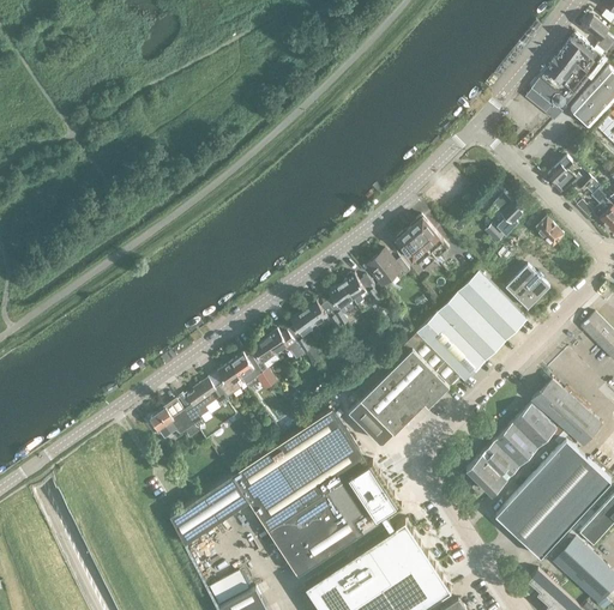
[(613,0),(605,0),(602,5),(613,13),(613,19),(611,24),(613,26),(613,0)]
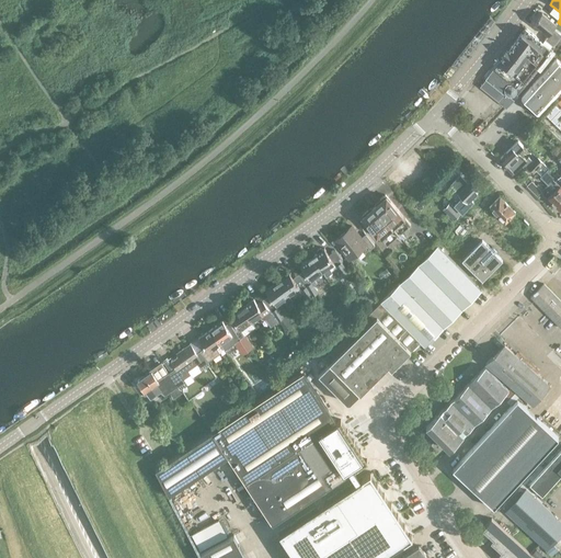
[(557,27),(541,15),(534,26),(548,37),(545,43),(546,44),(547,43),(552,47),(560,36),(553,31),(557,27)]
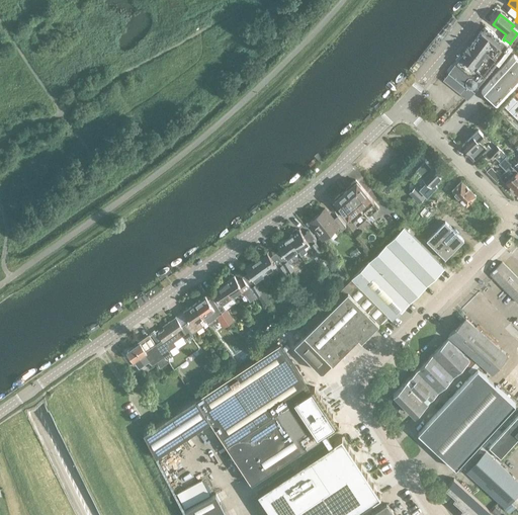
[(472,71),(492,48),(497,52),(503,44),(501,41),(501,43),(485,29),(469,49),(467,48),(462,53),(464,55),(462,58),(462,59),(460,57),(447,74),(449,76),(443,83),(463,98),(469,90),(471,90),(473,89),(477,86),(477,82),(478,82),(481,78),(472,71)]
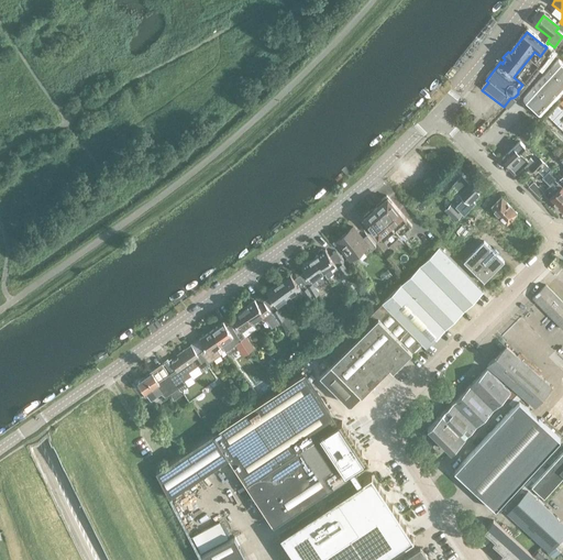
[(526,98),(543,114),(562,92),(562,66),(559,63),(526,98)]
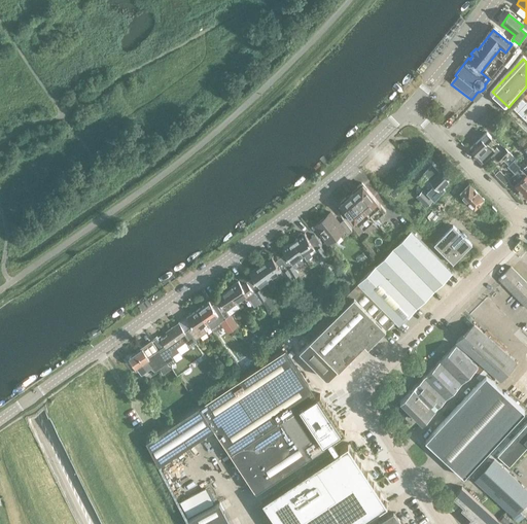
[(514,109),(522,116),(526,111),(526,104),(523,100),(514,109)]
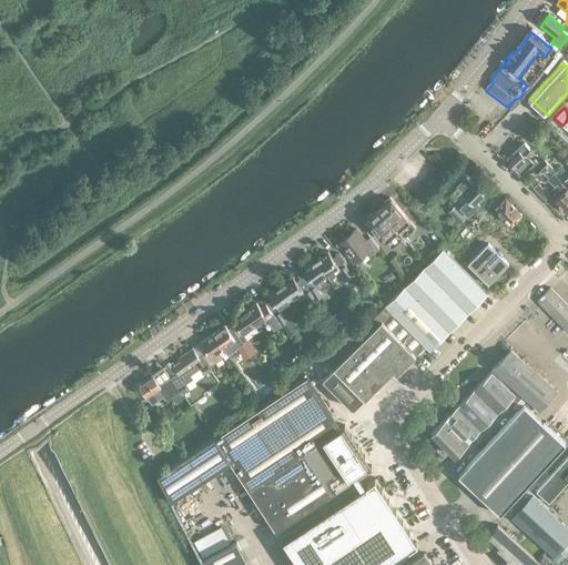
[(529,151),(524,145),(507,163),(515,172),(516,172),(520,177),(533,164),(527,159),(526,160),(523,158),(529,151)]
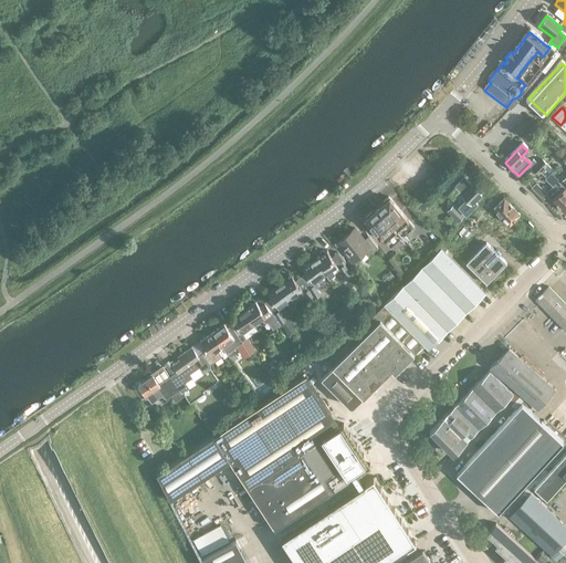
[(538,178),(548,168),(542,162),(532,171),(538,178)]
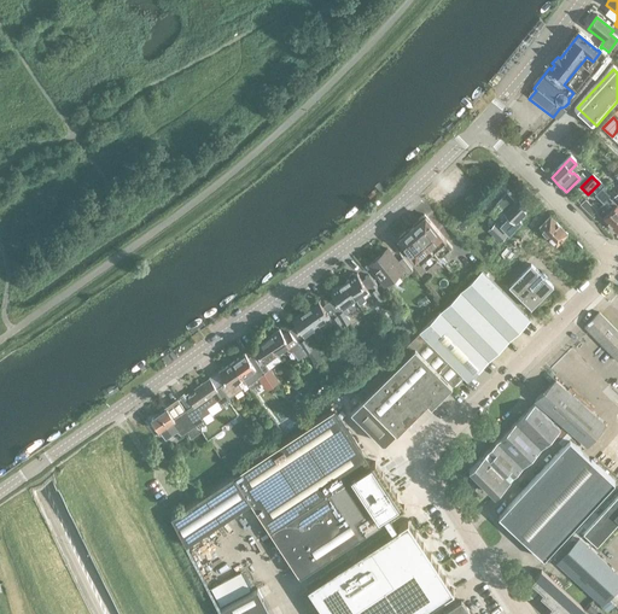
[(617,209),(617,208),(614,210),(610,204),(614,199),(605,189),(595,198),(604,206),(601,209),(608,216),(610,215),(617,222),(617,209)]
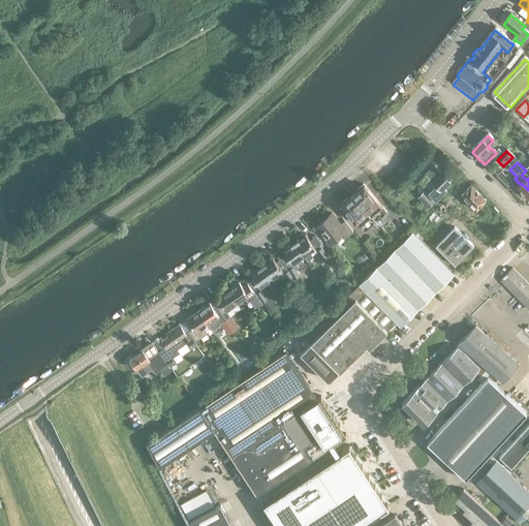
[(434,167),(425,177),(428,180),(430,182),(436,188),(428,195),(436,203),(446,192),(443,190),(450,182),(453,181),(443,173),(441,175),(434,167)]
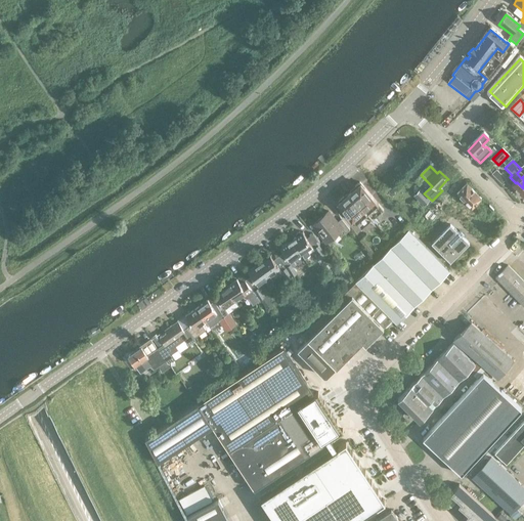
[(516,183),(510,177),(506,181),(496,172),(491,176),(501,186),(506,182),(523,200),(523,199),(523,188),(517,182),(516,183)]
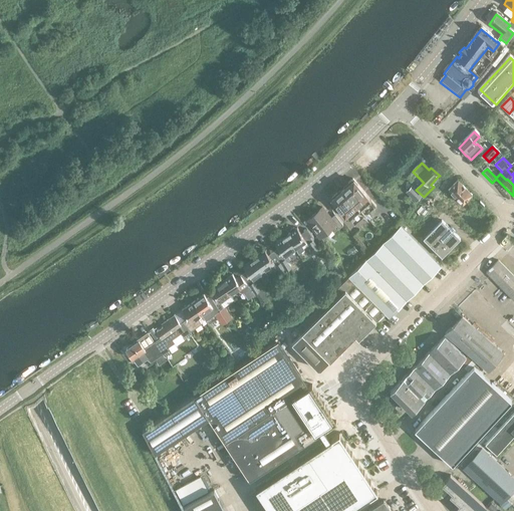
[(376,208),(352,182),(348,185),(349,186),(343,192),(364,218),(376,208)]
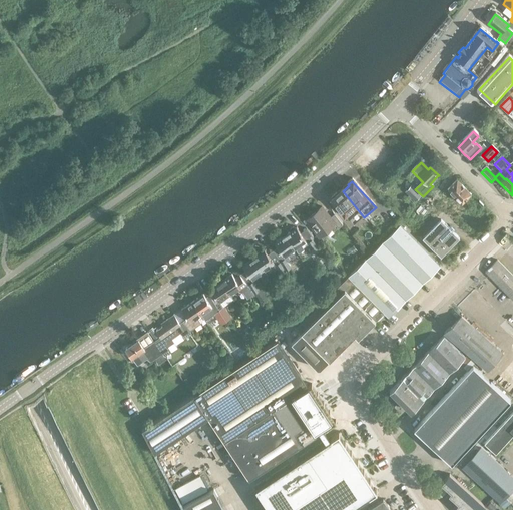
[(472,196),(456,182),(444,196),(459,210),(472,196)]
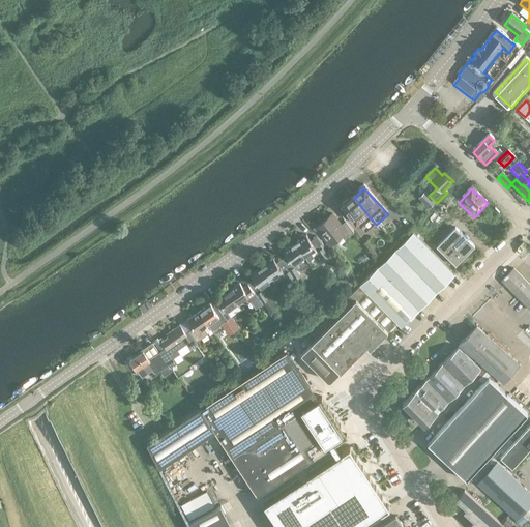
[(424,195),(418,201),(429,210),(434,205),(425,196),(424,195)]
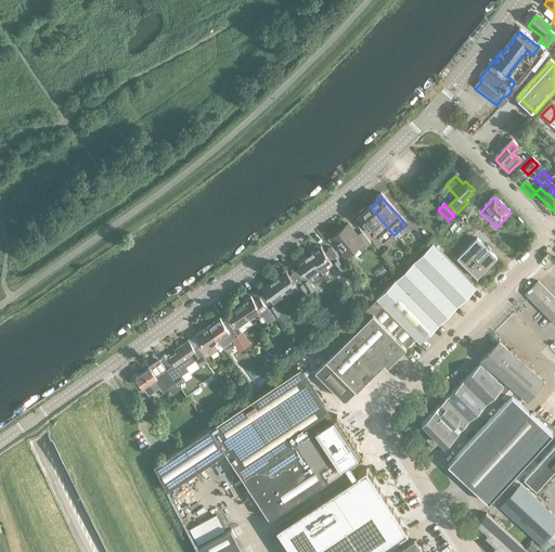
[(395,235),(394,235),(371,207),(364,212),(364,210),(359,215),(360,216),(359,217),(383,245),(395,235)]
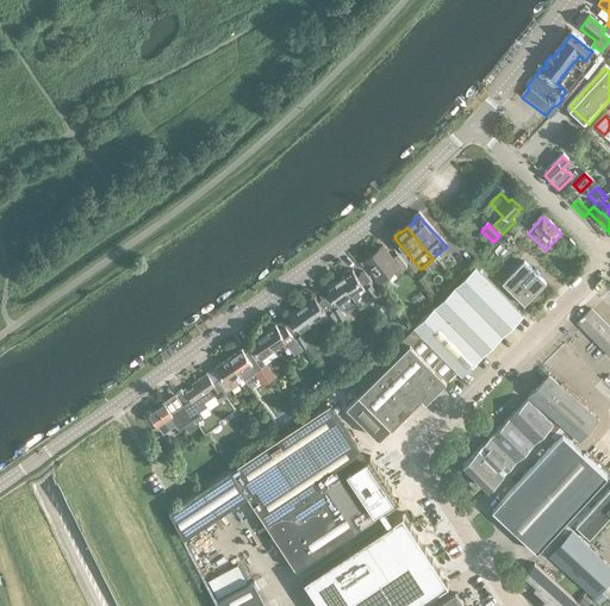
[(363,264),(380,285),(384,288),(408,268),(398,256),(393,261),(383,249),(363,264)]
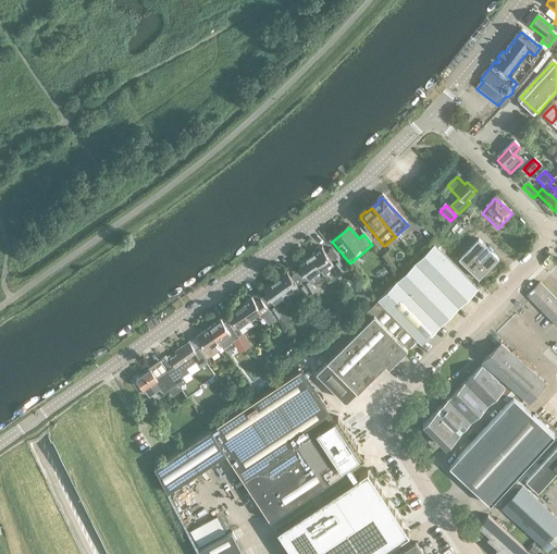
[(458,261),(470,273),(479,282),(498,261),(491,254),(491,253),(487,250),(479,242),(458,261)]
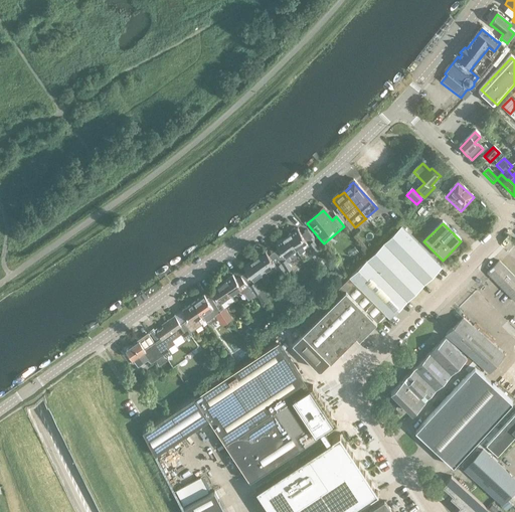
[(401,228),(350,280),(389,320),(442,269),(401,228)]
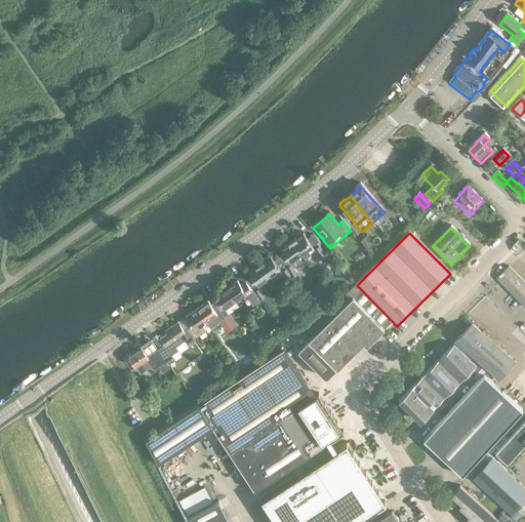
[(296,240),(292,243),(301,256),(312,248),(303,235),(301,236),(299,235),(296,237),(296,240)]
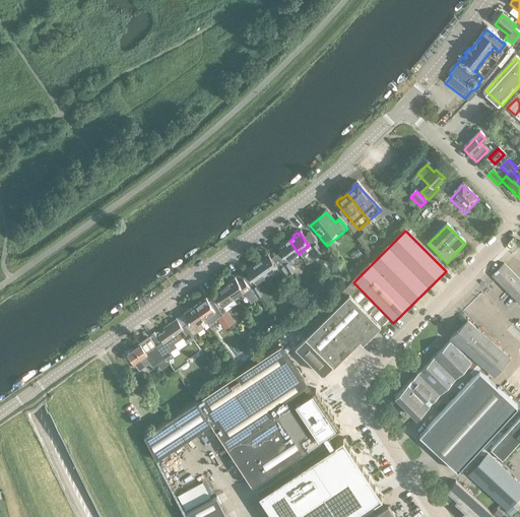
[(299,254),(289,241),(278,249),(281,254),(276,257),(289,276),(295,272),(291,266),(294,264),(290,259),(299,254)]
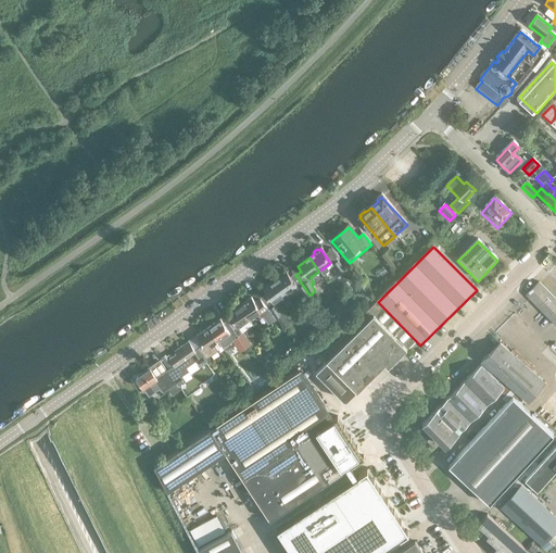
[(332,265),(337,272),(339,274),(345,269),(338,261),(332,265)]
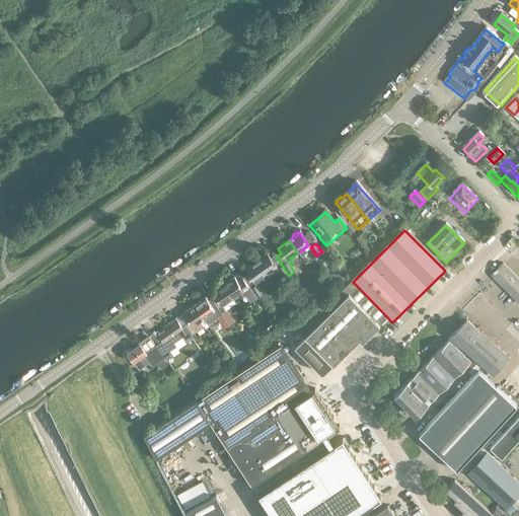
[(268,255),(256,264),(266,276),(274,271),(277,276),(280,274),(284,279),(289,276),(276,256),(271,261),(268,255)]
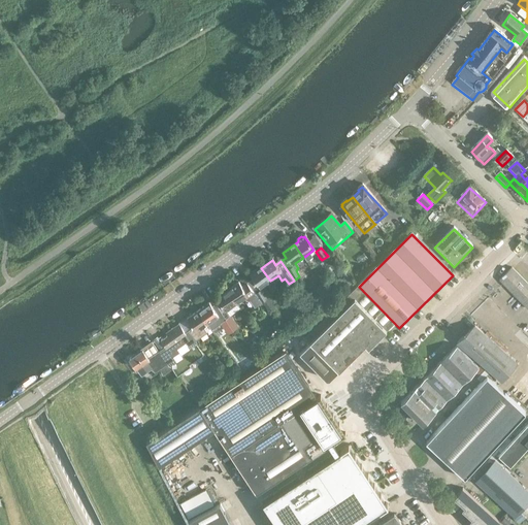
[(262,287),(270,281),(261,268),(250,276),(254,282),(248,286),(262,303),(266,309),(268,313),(273,308),(269,301),(267,299),(265,295),(263,294),(266,292),(262,287)]
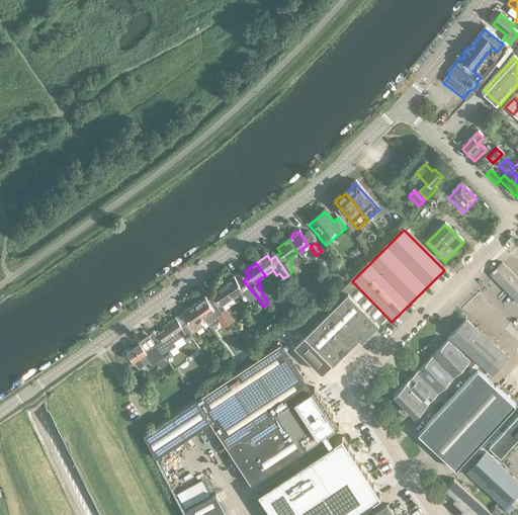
[(517,280),(502,264),(490,276),(517,306),(517,280)]
